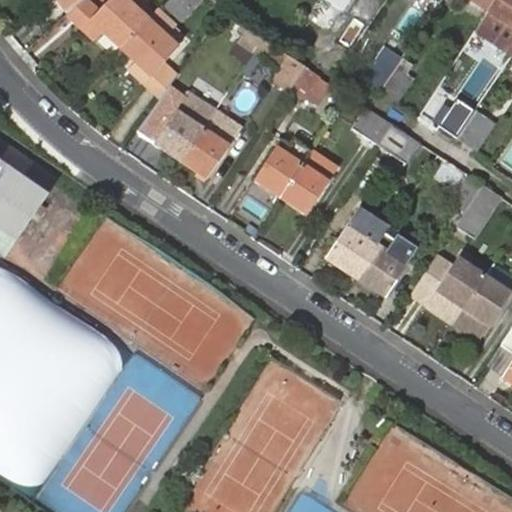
[(96,45),(106,34),(91,20),(98,13),(84,0),(65,16),(96,45)]
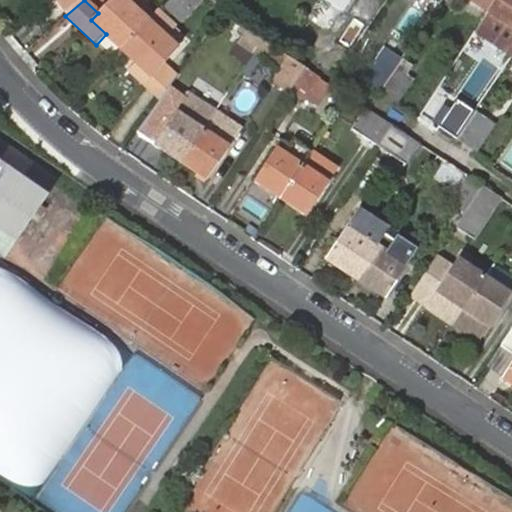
[(121,48),(148,20),(132,5),(136,0),(109,0),(98,13),(91,20),(121,48)]
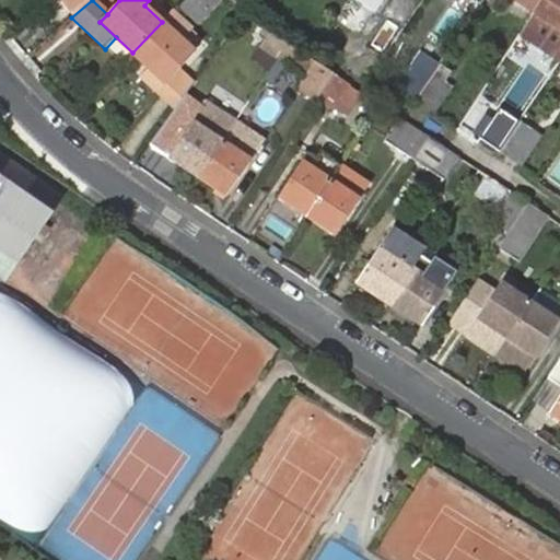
[(187,0),(181,8),(197,22),(217,0),(187,0)]
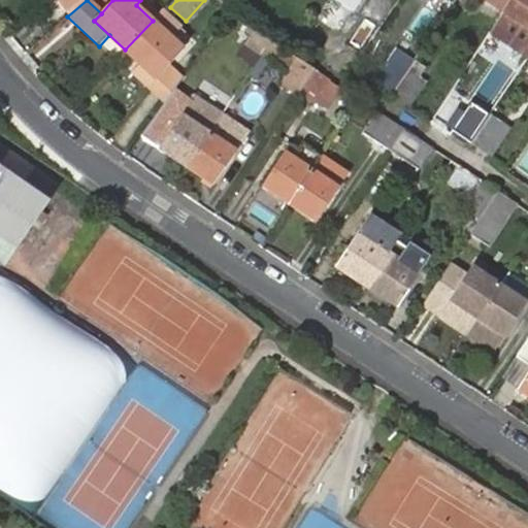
[(348,7),(336,0),(328,0),(324,6),(340,19),(348,7)]
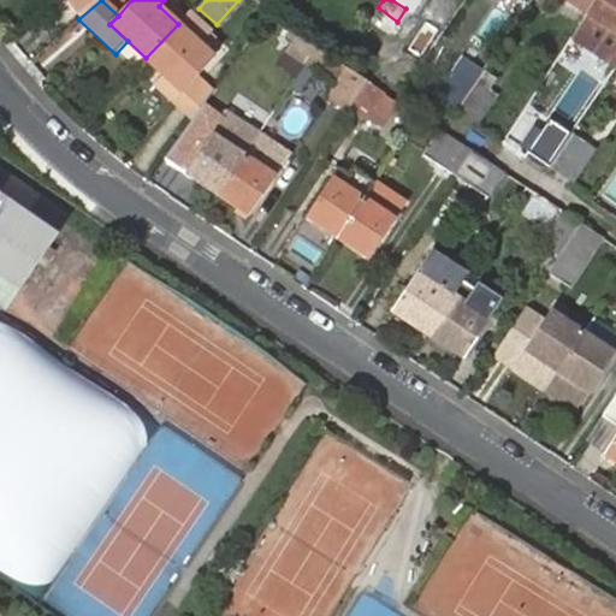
[(392,0),(406,9),(413,12),(420,0),(392,0)]
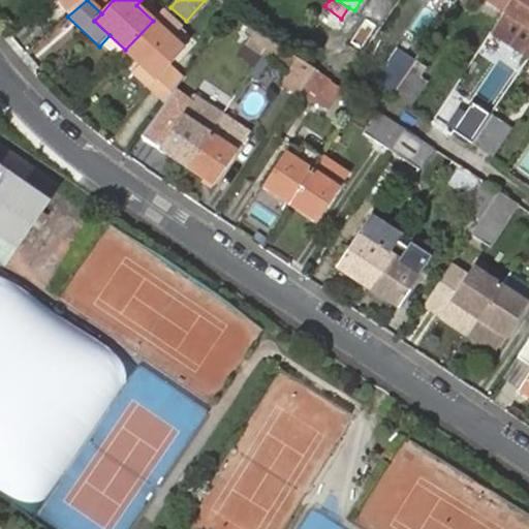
[(511,0),(488,0),(504,10),(511,0)]
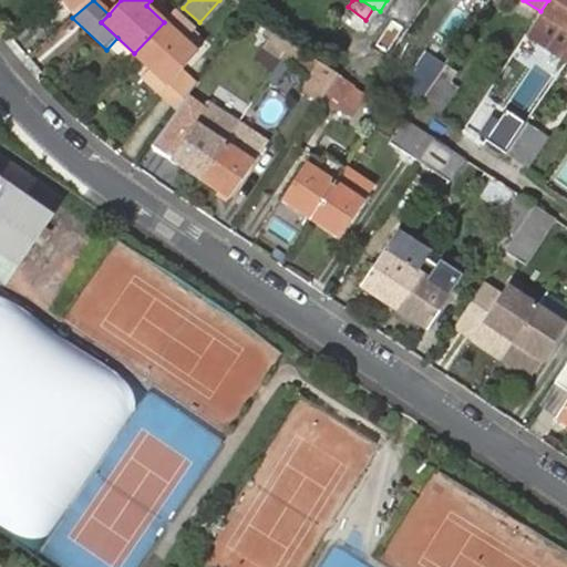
[(566,0),(548,0),(540,11),(566,29),(566,0)]
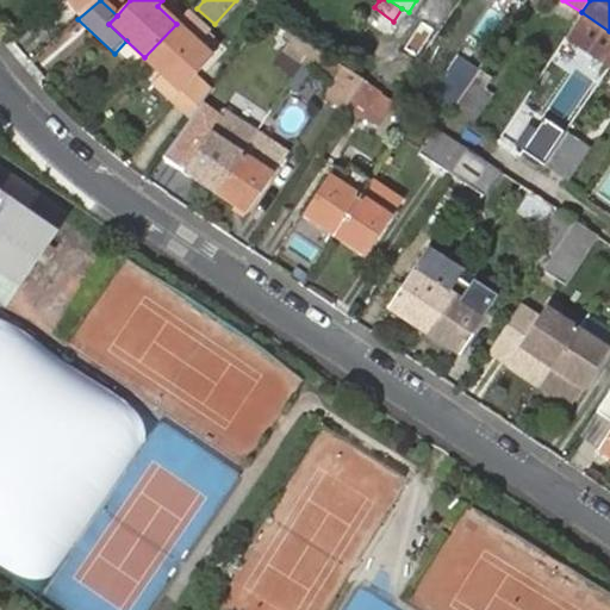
[(206,30),(186,12),(176,24),(144,57),(162,74),(180,91),(195,74),(211,57),(203,48),(197,44),(194,43),(195,42),(206,30)]
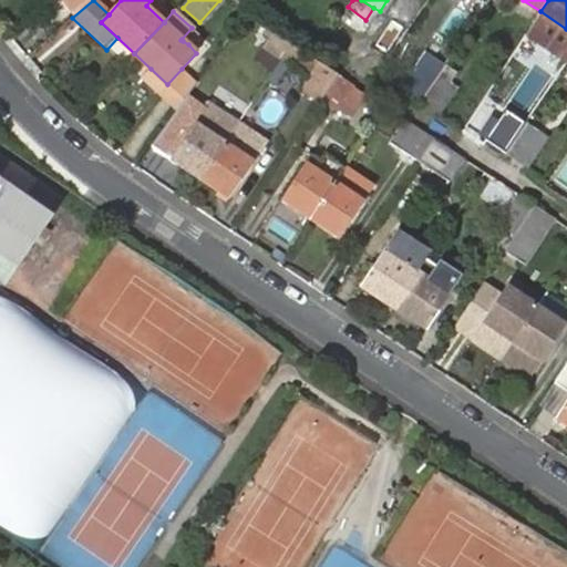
[(566,29),(540,11),(531,28),(566,52),(566,29)]
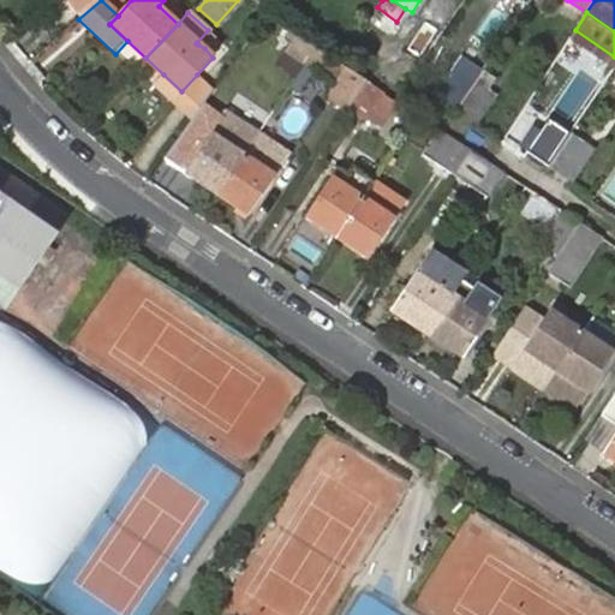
[(306,61),(316,46),(285,25),(279,35),(291,43),(285,51),(304,64),(306,61)]
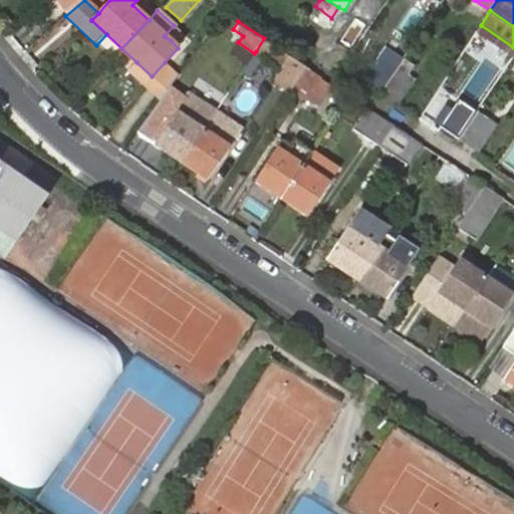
[(180,30),(174,25),(165,35),(164,36),(166,37),(171,40),(180,30)]
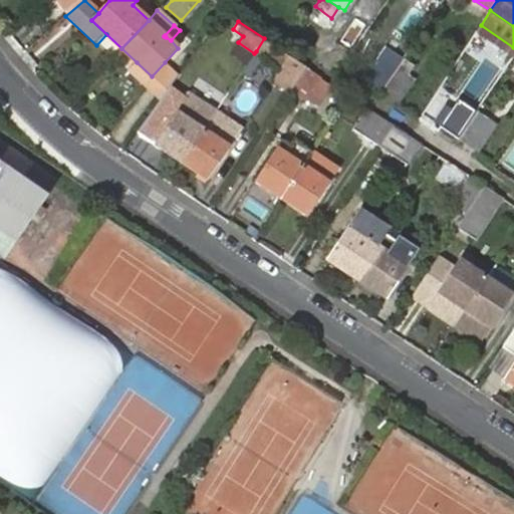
[(270,42),(264,38),(256,51),(269,60),(277,47),(270,42)]
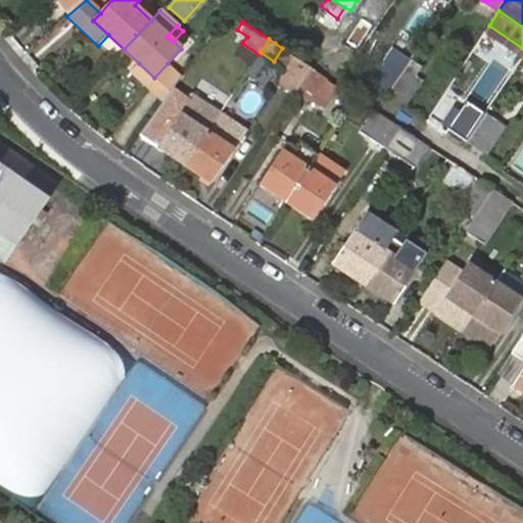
[(388,95),(411,60),(401,54),(395,62),(388,58),(371,83),(388,95)]
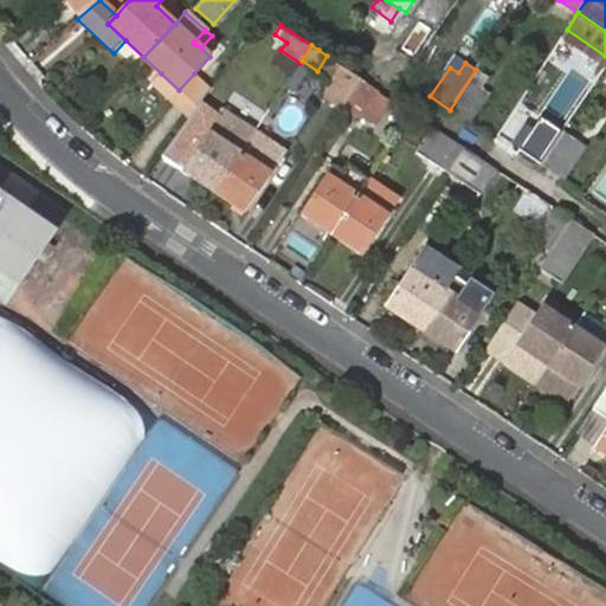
[(362,81),(343,66),(322,97),(342,110),(362,81)]
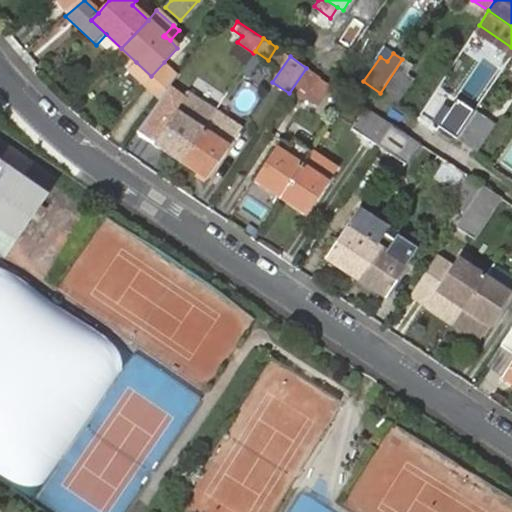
[(411,65),(402,59),(380,93),(396,103),(413,79),(405,74),(411,65)]
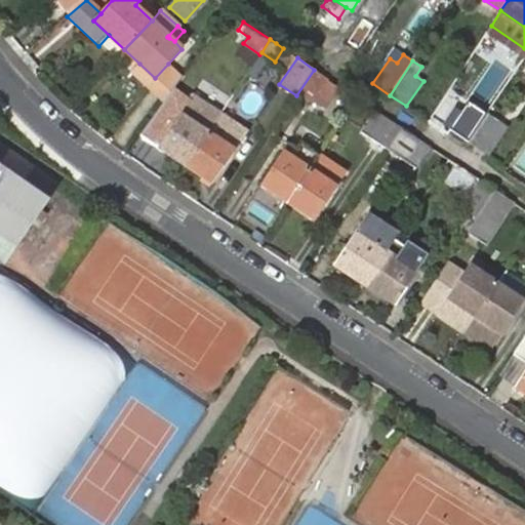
[(149,86),(165,101),(173,89),(182,77),(168,64),(155,78),(139,64),(132,71),(149,86)]
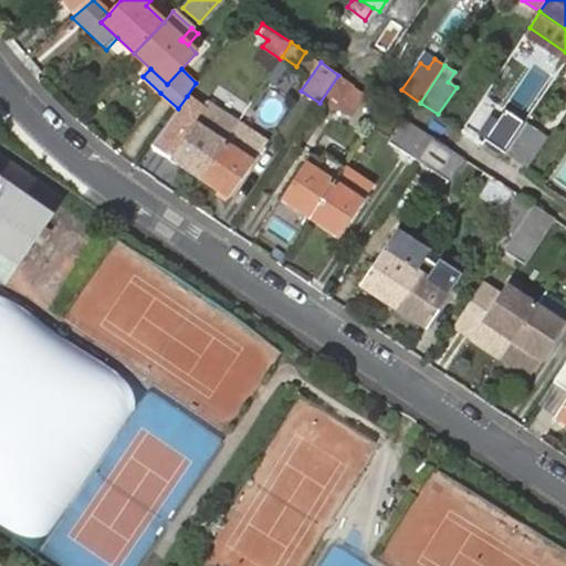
[(354,87),(355,85),(338,75),(320,103),(335,114),(338,109),(354,87)]
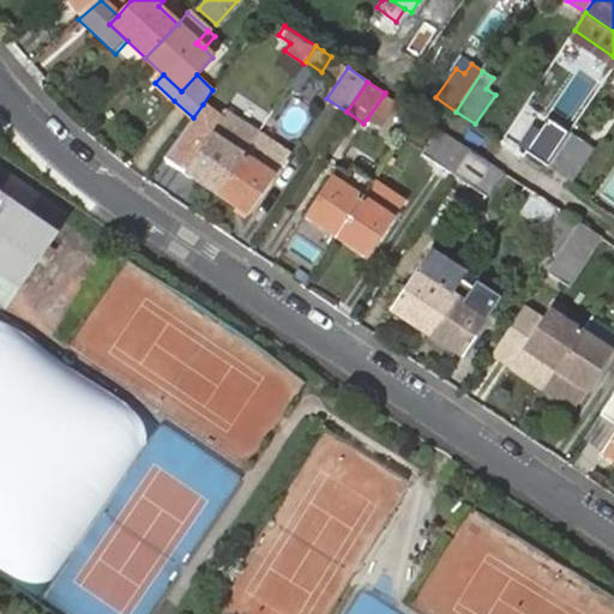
[(384,95),(367,119),(381,128),(398,102),(385,92),(384,95)]
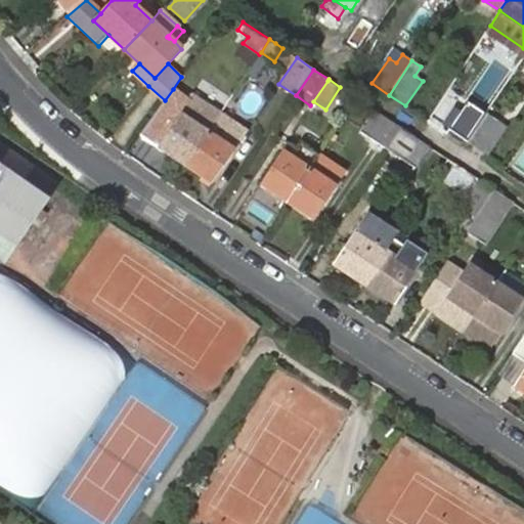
[(191,101),(173,89),(165,100),(141,135),(185,165),(220,115),(194,97),(191,101)]
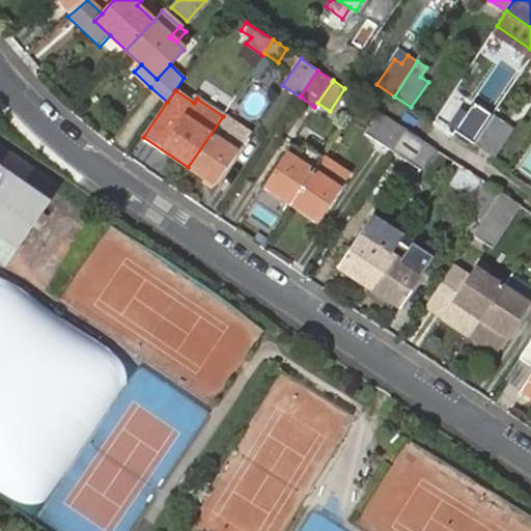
[(475,143),(494,115),(479,106),(460,135),(475,143)]
